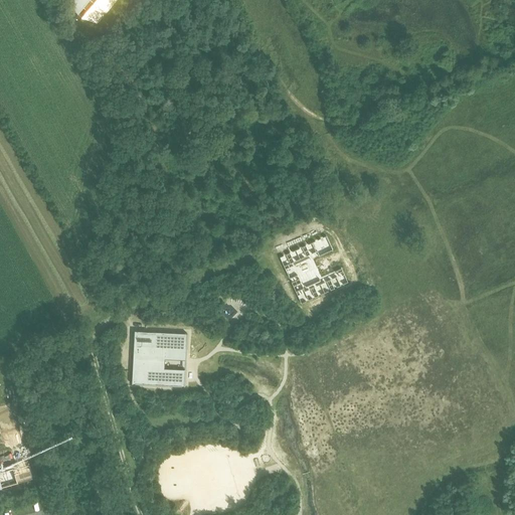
[(66,0),(72,12),(73,11),(77,6),(82,12),(78,16),(77,15),(76,16),(90,23),(90,22),(89,21),(111,0),(66,0)]
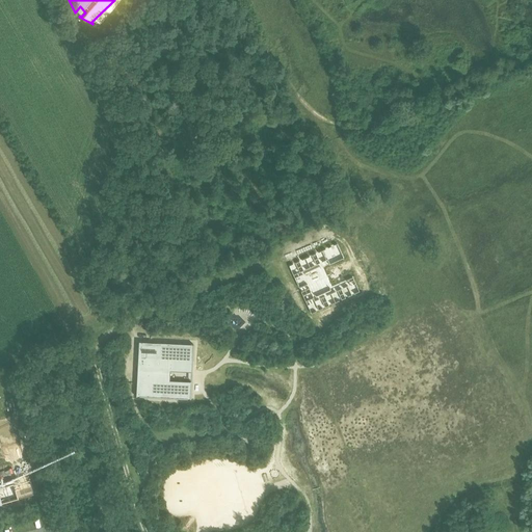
[(351,248),(300,266),(318,317),(334,312),(326,290),(345,284),(353,304),(369,299),(351,248)]
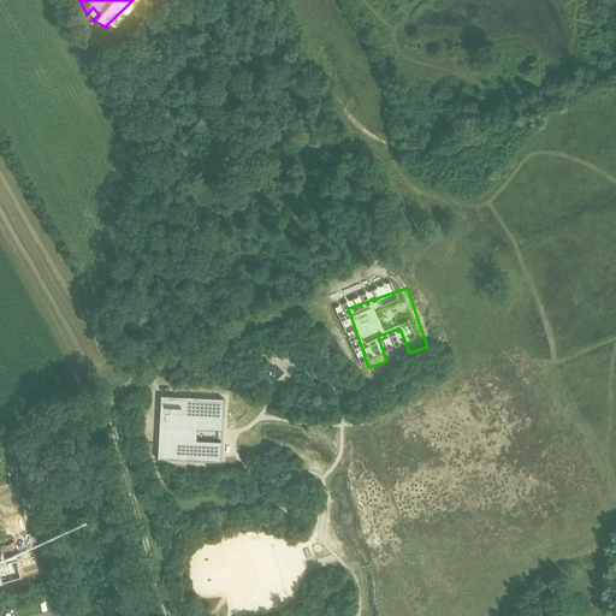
[(158,450),(158,460),(161,460),(161,458),(217,462),(220,462),(221,454),(220,452),(221,443),(195,440),(195,430),(196,418),(223,419),(223,408),(224,408),(224,398),(220,398),(220,400),(165,396),(160,396),(160,406),(159,426),(159,430),(158,450)]
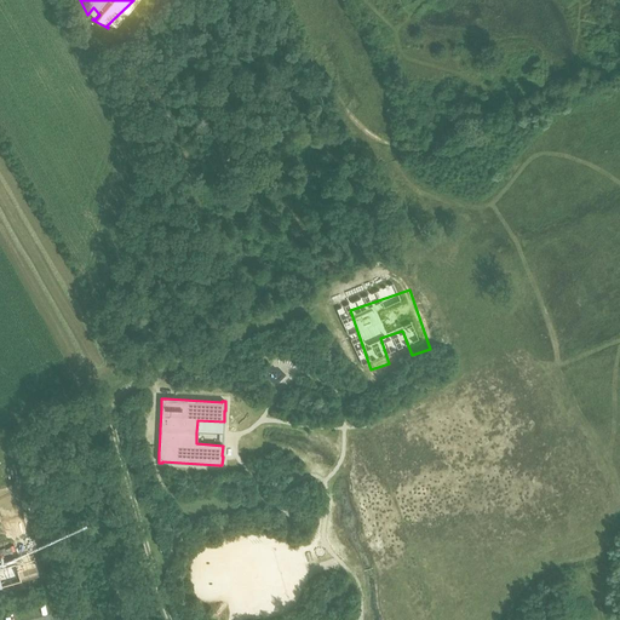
[(0,527),(4,527),(4,526),(11,523),(13,534),(28,529),(23,512),(10,516),(9,510),(0,511),(0,527)]
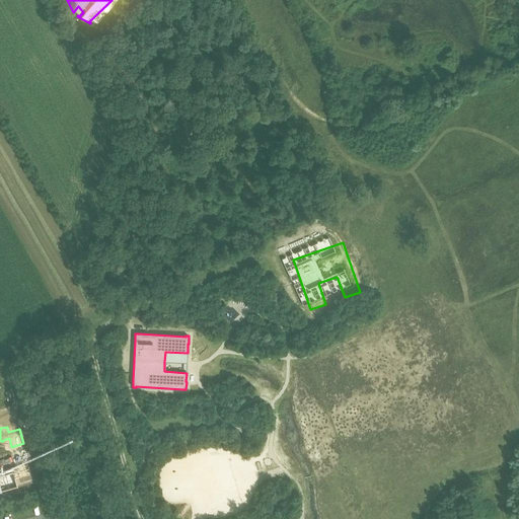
[(16,471),(0,475),(0,492),(20,487),(20,485),(16,471)]
